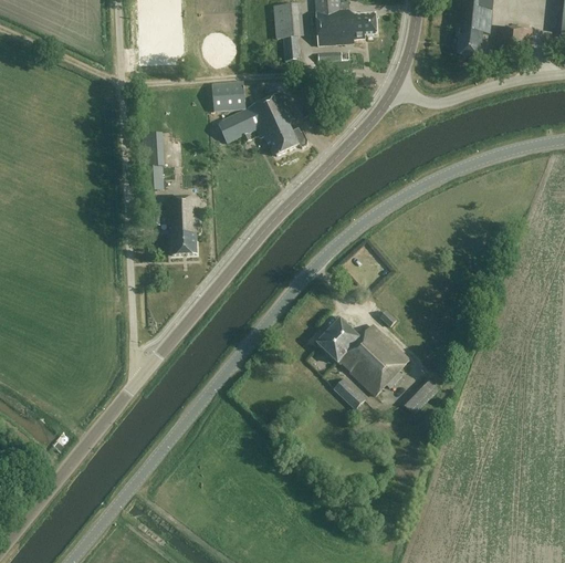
[(339,1),(339,0),(313,0),(317,45),(353,43),(353,39),(364,39),(364,34),(376,33),(375,13),(354,14),(347,9),(347,1),(339,1)]
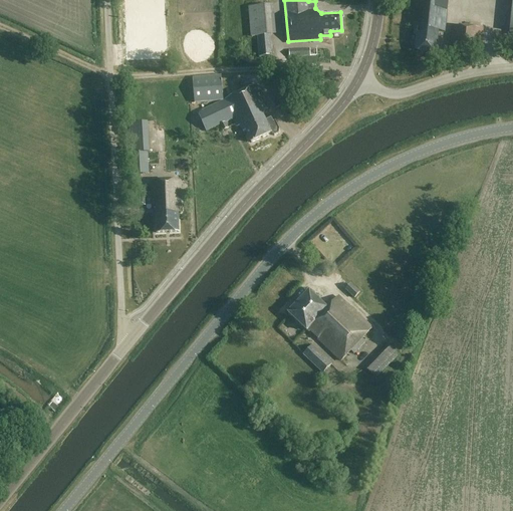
[(414,0),(413,19),(414,19),(413,26),(414,26),(413,32),(416,33),(415,39),(417,39),(416,48),(434,50),(436,29),(444,30),(447,0),(414,0)]
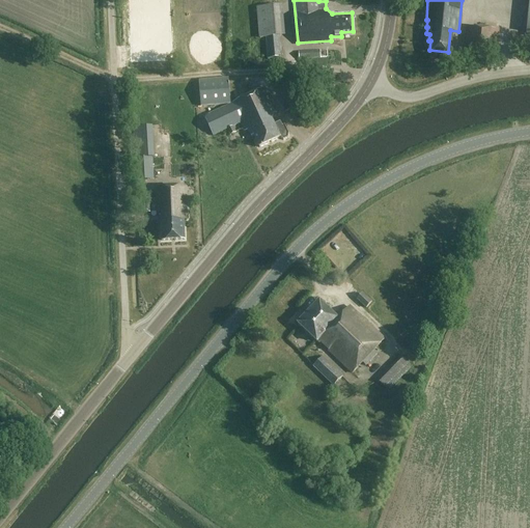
[(284,33),(281,3),(255,5),(258,35),(265,35),(266,57),(279,55),(277,34),(284,33)]
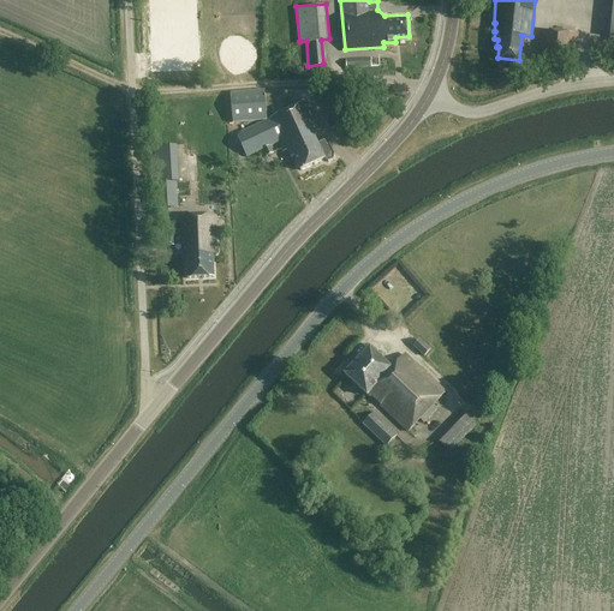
[(576,31),(540,28),(538,49),(574,52),(576,31)]
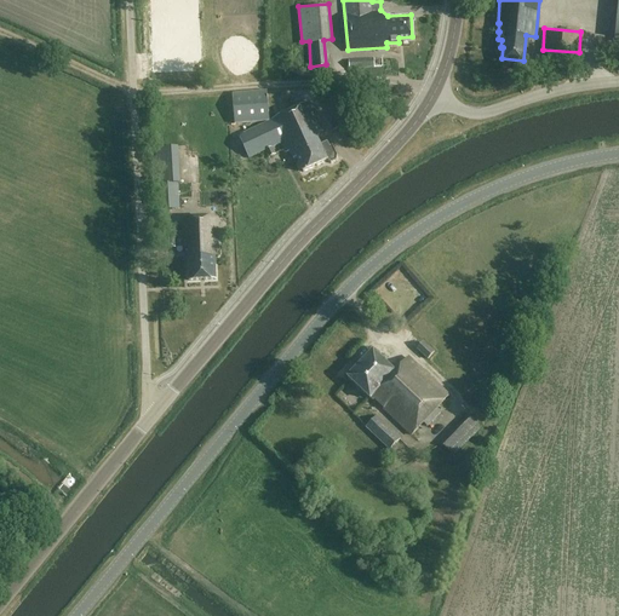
[(373,65),(372,57),(348,58),(348,67),(373,65)]
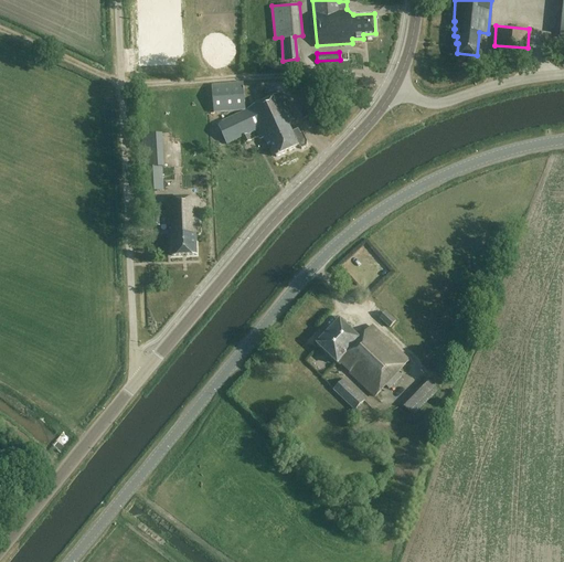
[(328,114),(315,77),(297,84),(310,120),(328,114)]
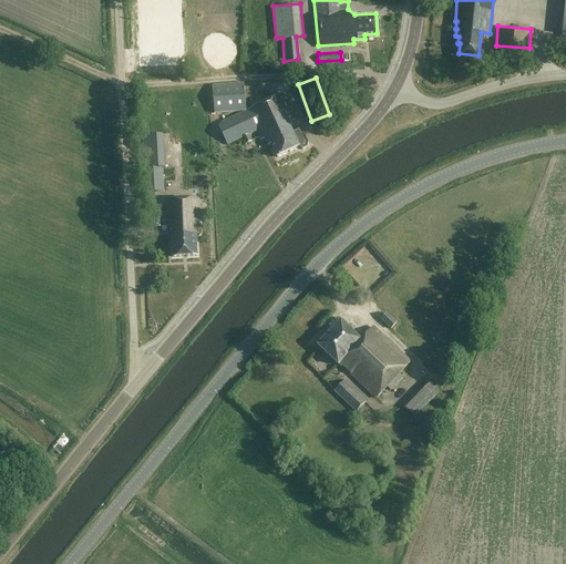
[(245,109),(243,81),(212,83),(214,111),(245,109)]
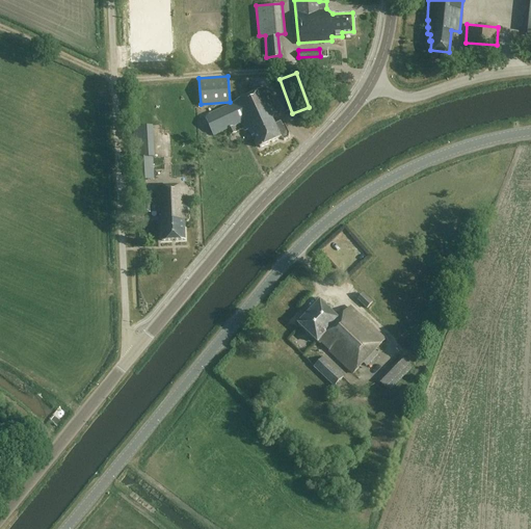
[(273,110),(263,86),(230,101),(230,102),(204,114),(212,133),(227,127),(229,133),(236,130),(233,124),(240,121),(244,129),(247,128),(250,135),(254,133),(259,146),(281,135),(283,137),(288,135),(288,132),(285,123),(282,124),(280,120),(274,122),(271,116),(273,110)]
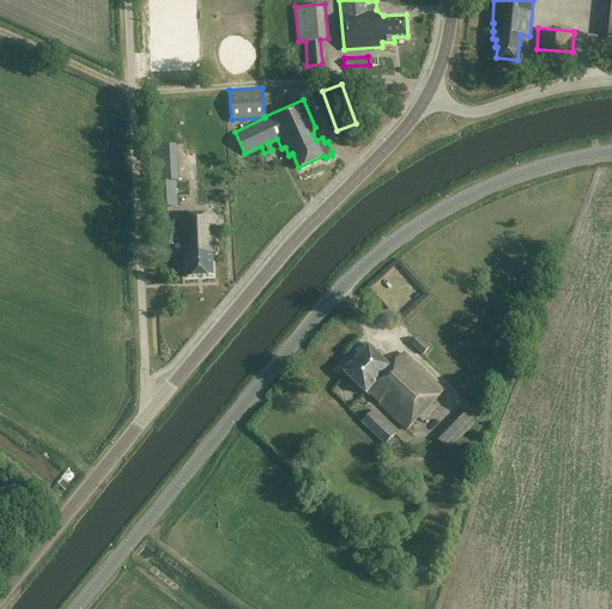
[(176,178),(174,144),(151,145),(153,205),(174,205),(173,178),(176,178)]
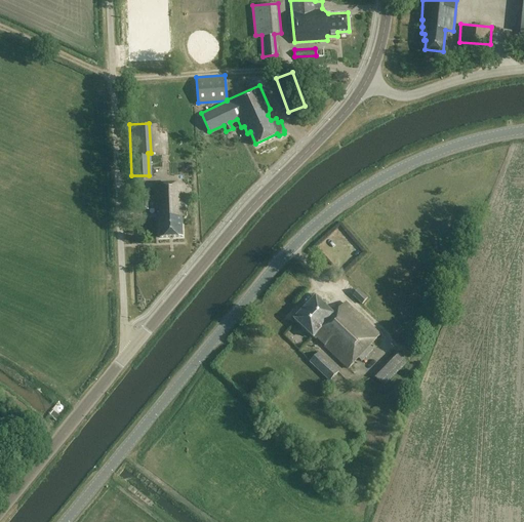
[(229,158),(213,165),(216,171),(232,163),(229,158)]
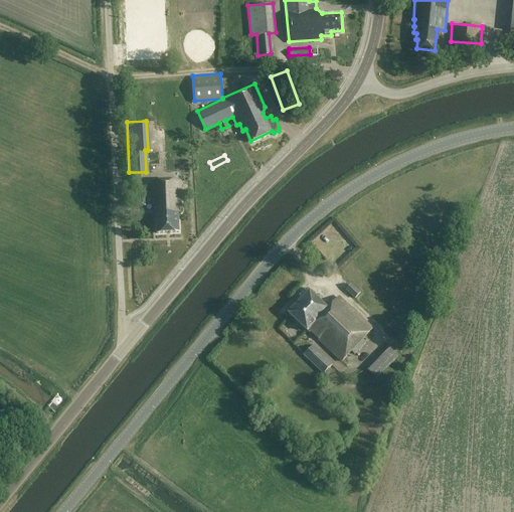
[(181,210),(179,178),(151,180),(151,191),(137,191),(138,204),(155,203),(156,230),(178,230),(178,210),(181,210)]
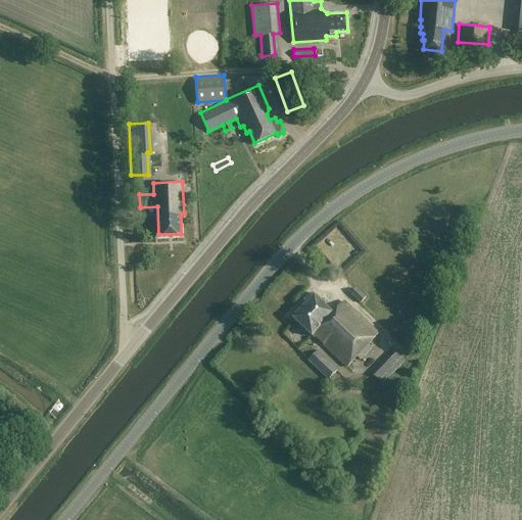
[(366,295),(356,286),(350,292),(360,301),(366,295)]
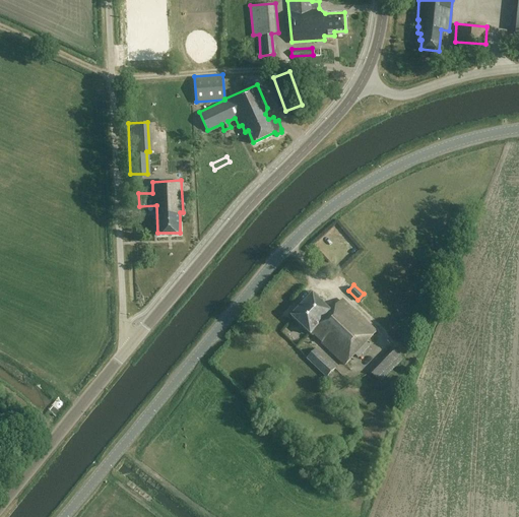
[(330,310),(312,292),(290,315),(310,333),(311,331),(321,340),(320,341),(343,364),(375,330),(341,298),(330,310)]
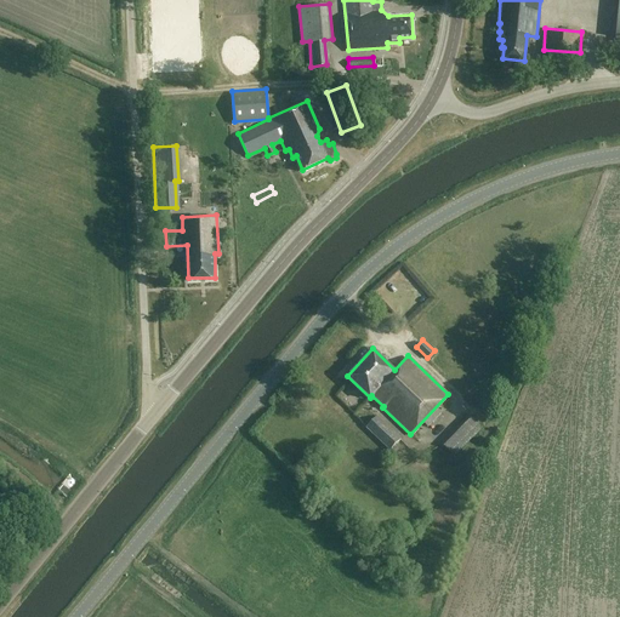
[(399,436),(375,413),(364,426),(388,449),(399,436)]
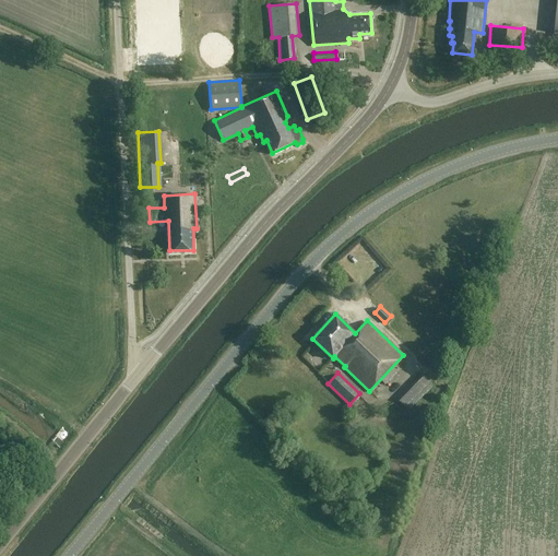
[(431,383),(420,373),(396,397),(408,407),(431,383)]
